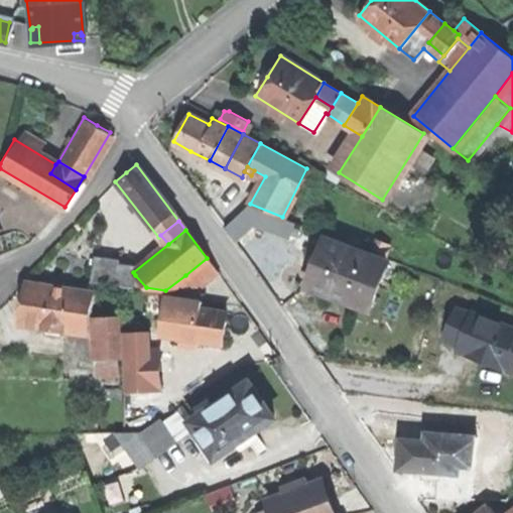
[(314,261),(305,284),(367,307),(384,260),(324,238),(314,261)]
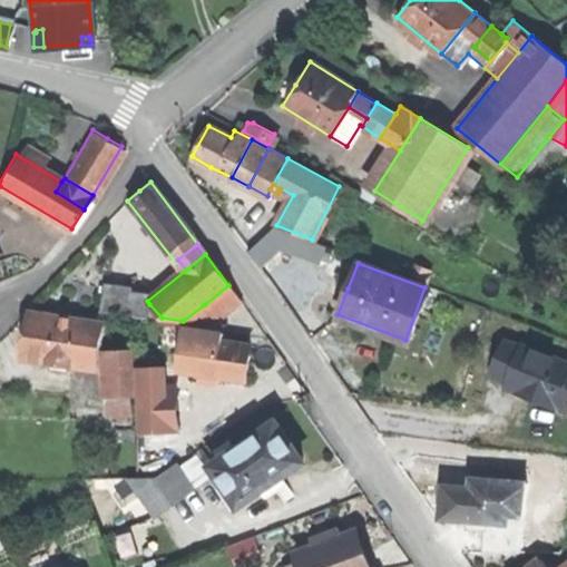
[(413,264),(409,276),(424,283),(429,270),(413,264)]
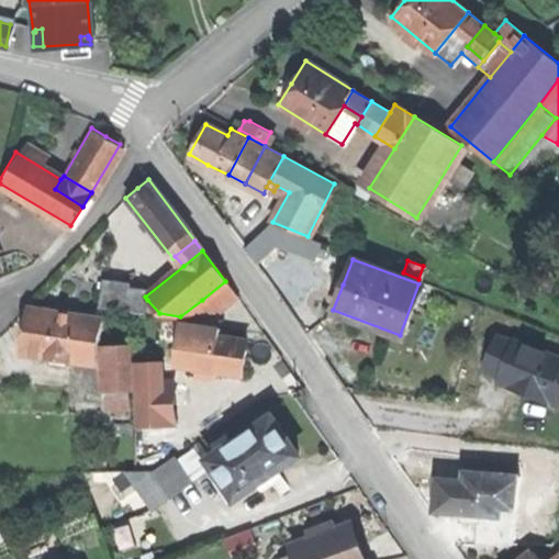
[(235,294),(225,281),(202,300),(213,313),(235,294)]
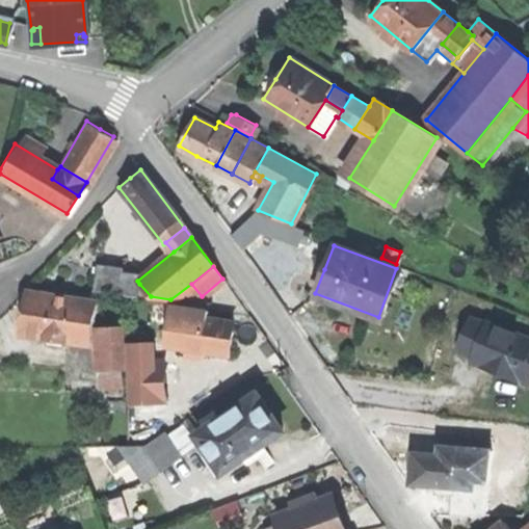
[(81,288),(91,289),(94,276),(94,271),(84,270),(81,288)]
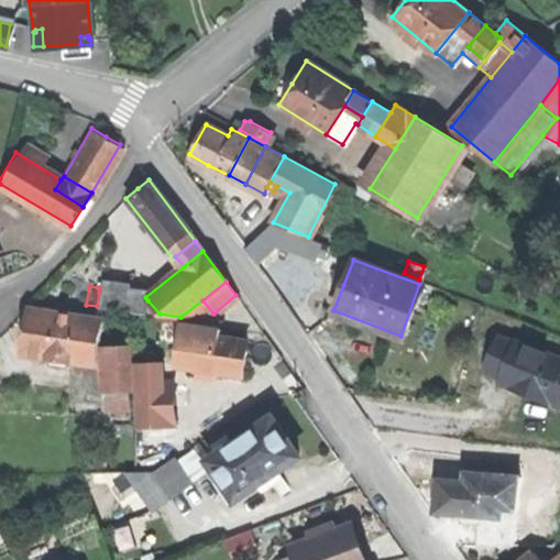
[(97,306),(117,308),(118,295),(99,293),(97,306)]
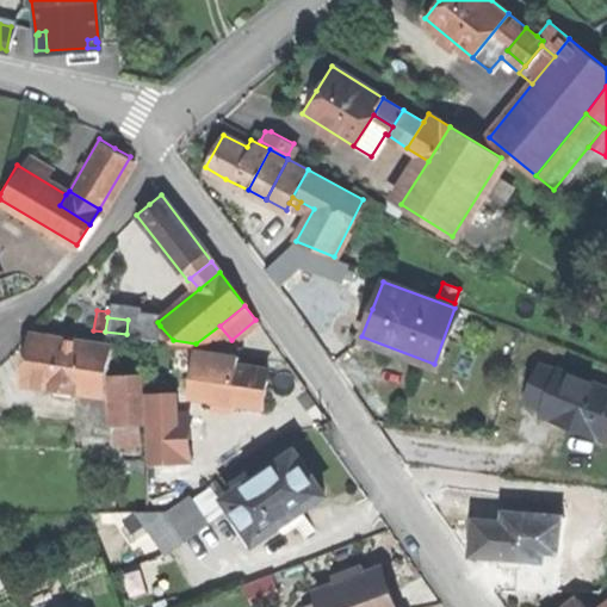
[(159,339),(160,326),(158,322),(128,320),(127,334),(159,339)]
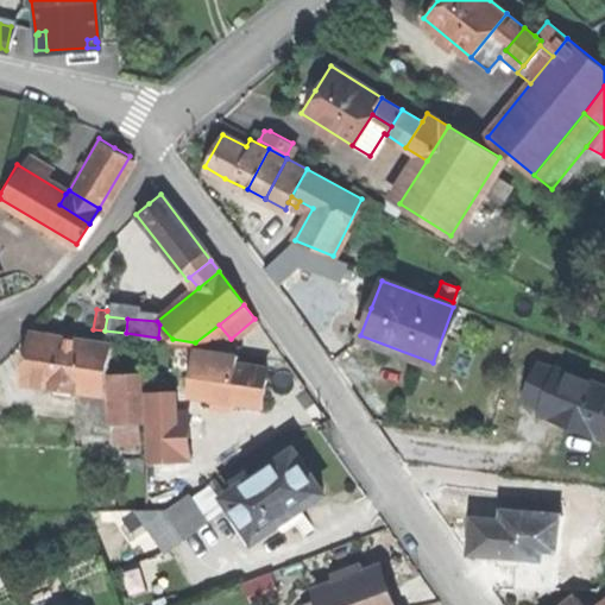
[(75,388),(102,391),(104,382),(106,365),(109,345),(31,333),(27,359),(25,380),(52,384),(75,388)]
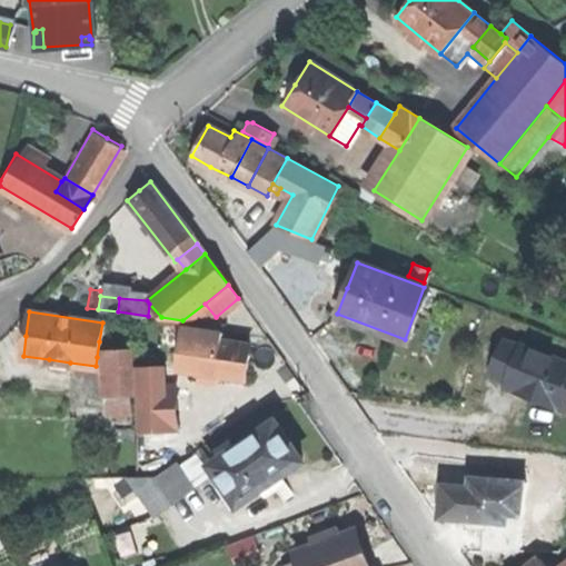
[(222,331),(181,325),(176,367),(244,377),(246,359),(248,344),(221,339),(222,331)]
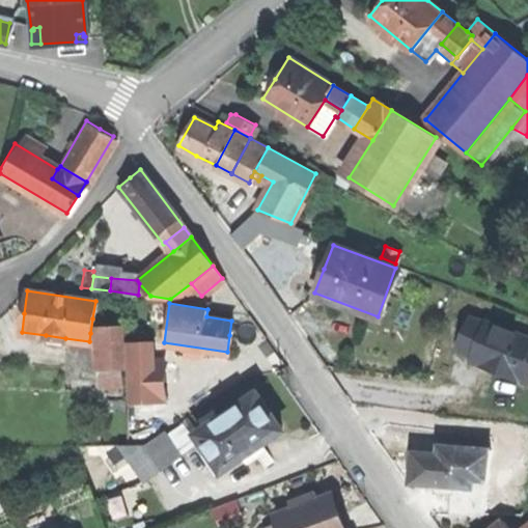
[(455,350),(471,356),(483,324),(468,317),(462,334),(455,350)]
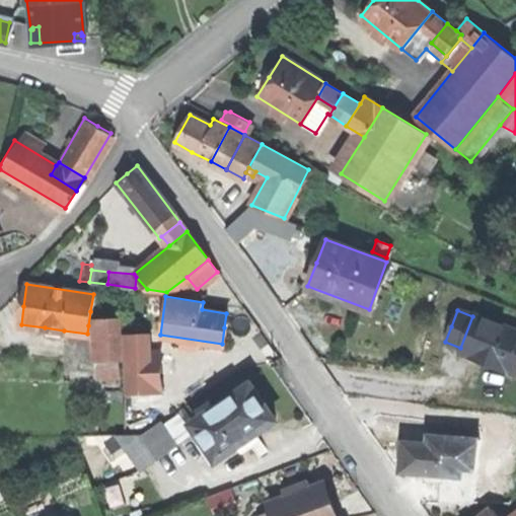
[(515,330),(473,314),(472,316),(460,348),(459,350),(473,356),(474,354),(484,358),(482,363),(515,376),(515,330)]
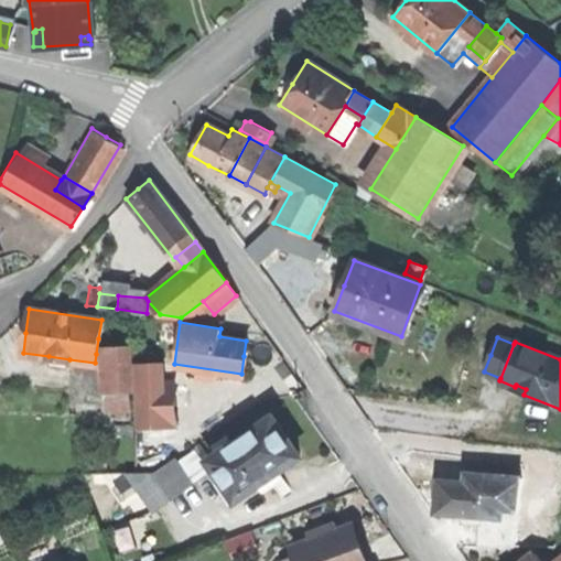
[(108,344),(105,374),(130,373),(129,343),(108,344)]
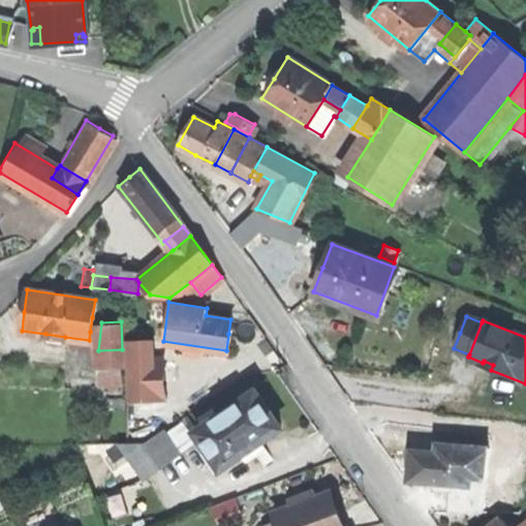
[(64,343),(65,337),(45,334),(44,340),(64,343)]
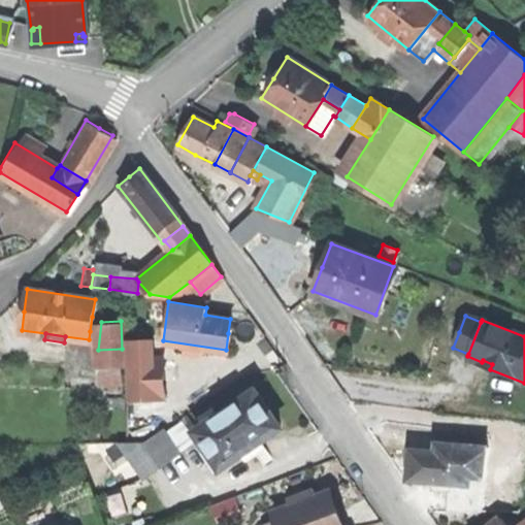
[(128,396),(163,395),(162,357),(151,357),(151,339),(126,340),(128,396)]
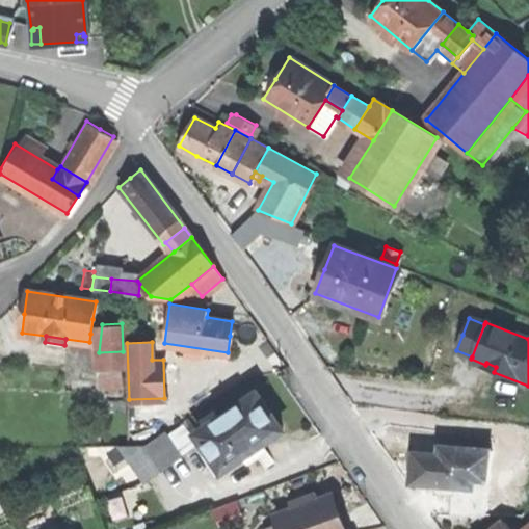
[(93,353),(94,370),(117,369),(124,369),(123,351),(99,352),(93,353)]
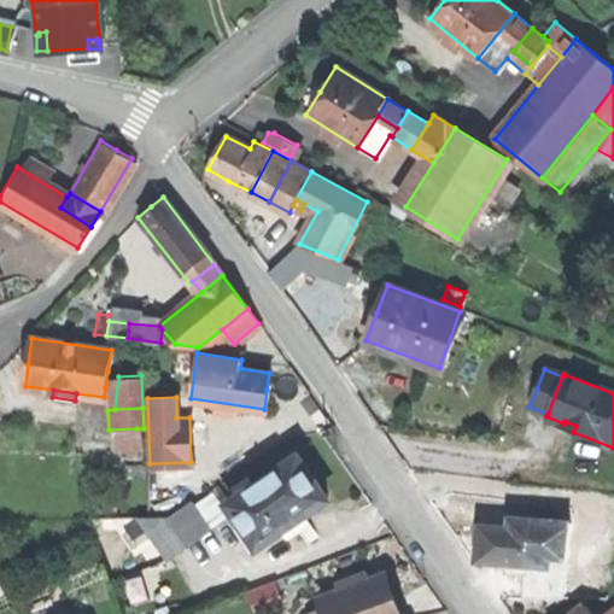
[(544,421),(573,432),(576,426),(565,421),(563,424),(547,416),(544,421)]
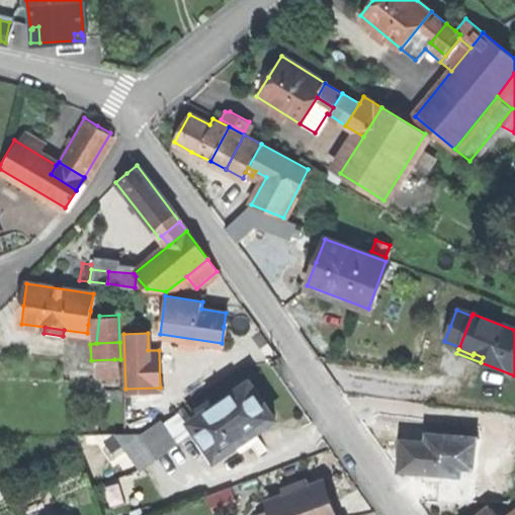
[(115,374),(114,359),(91,360),(91,374),(115,374)]
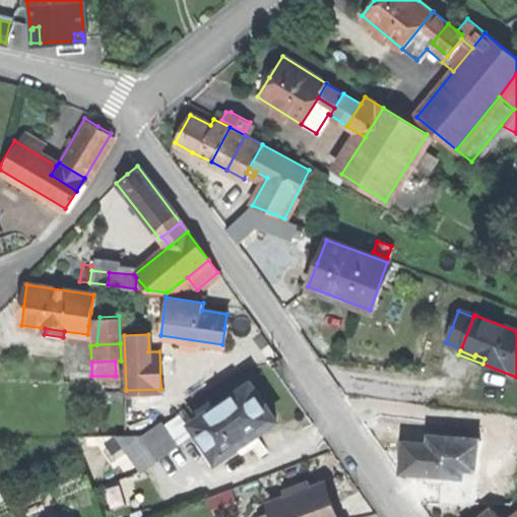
[(182,403),(193,421),(246,386),(235,370),(182,403)]
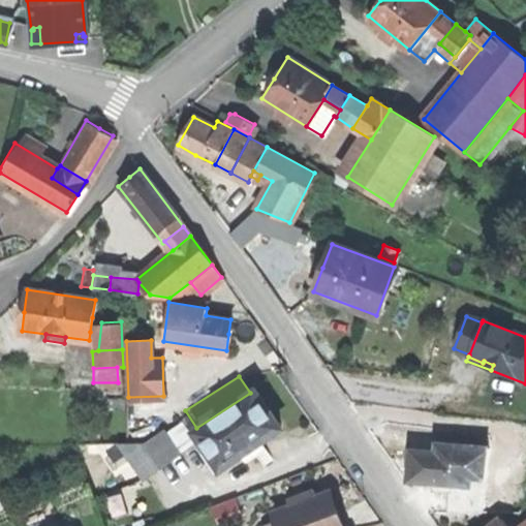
[(260,439),(280,427),(256,391),(197,428),(222,465),(242,452),(245,455),(264,442),(260,439)]
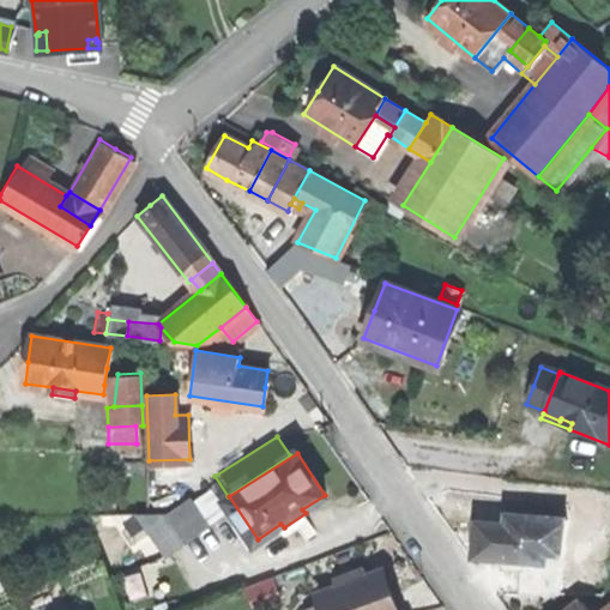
[(192,495),(177,505),(195,532),(209,523),(192,495)]
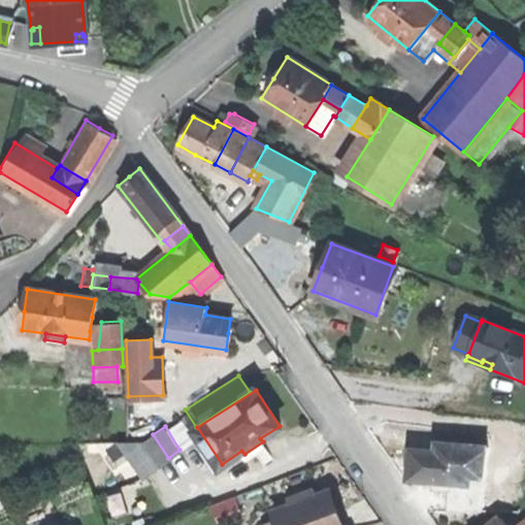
[(409,456),(408,470),(469,474),(471,436),(437,433),(437,443),(411,440),(409,456)]
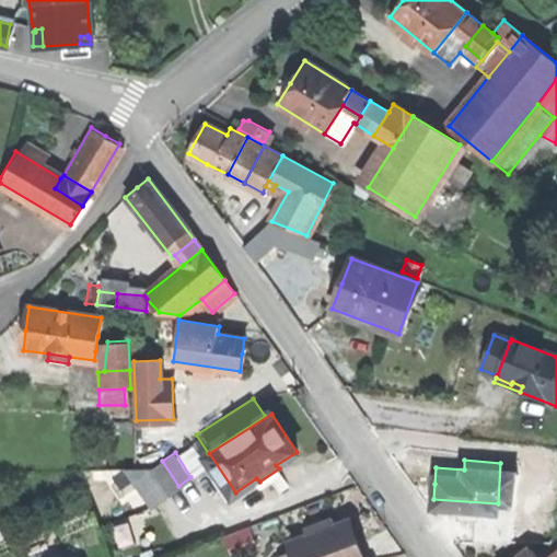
[(162,461),(154,466),(151,468),(165,492),(178,486),(162,461)]
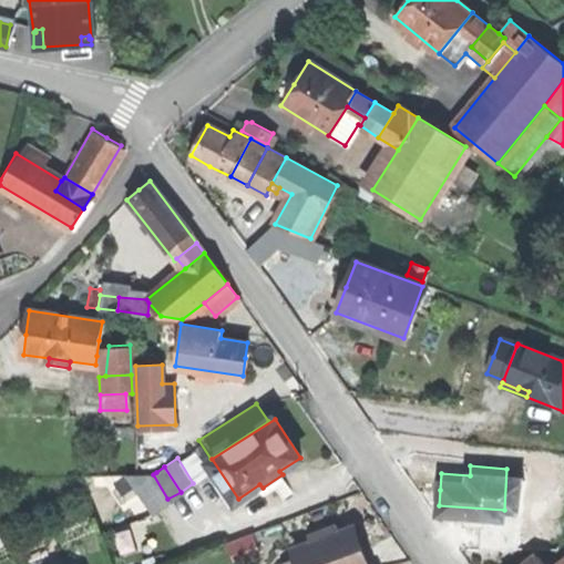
[(523,470),(506,469),(504,510),(521,510),(521,502),(523,470)]
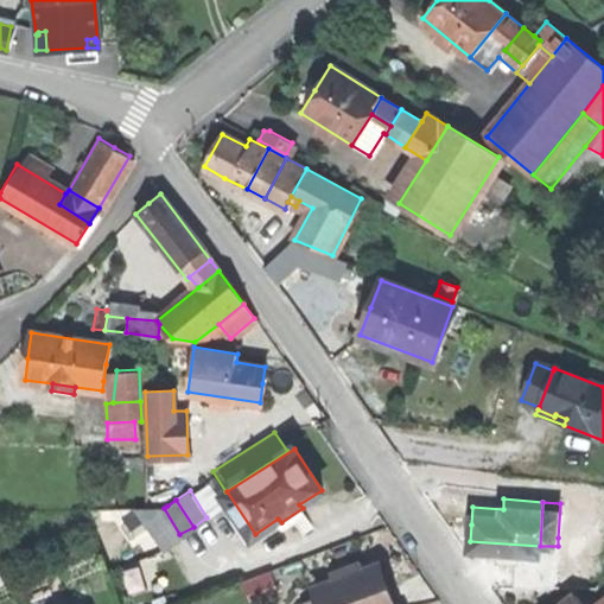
[(590,504),(560,503),(558,538),(587,540),(590,504)]
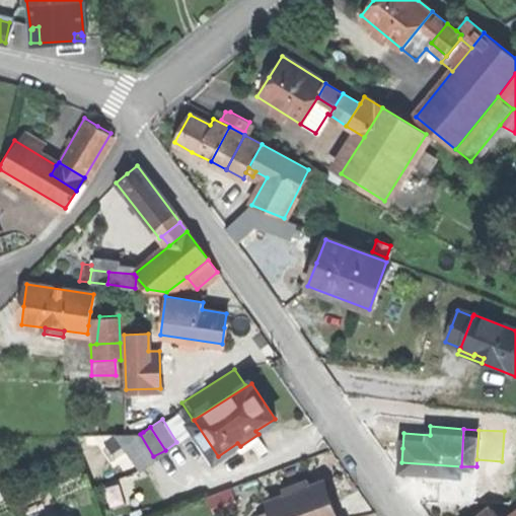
[(153,456),(140,434),(125,444),(139,466),(153,456)]
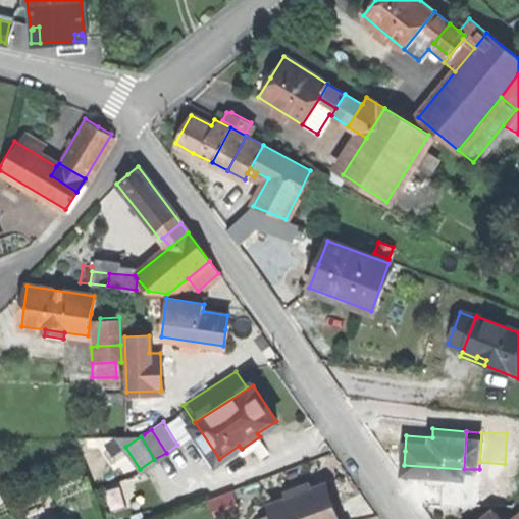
[(328,475),(275,495),(278,505),(283,518),(336,518),(344,517),(343,513),(336,497),(328,475)]
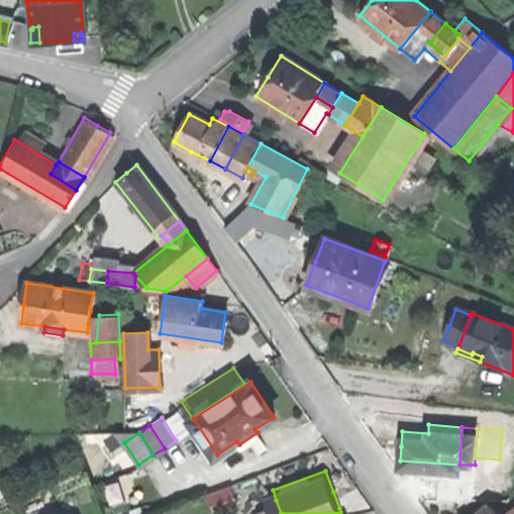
[(229,482),(205,492),(211,508),(235,499),(229,482)]
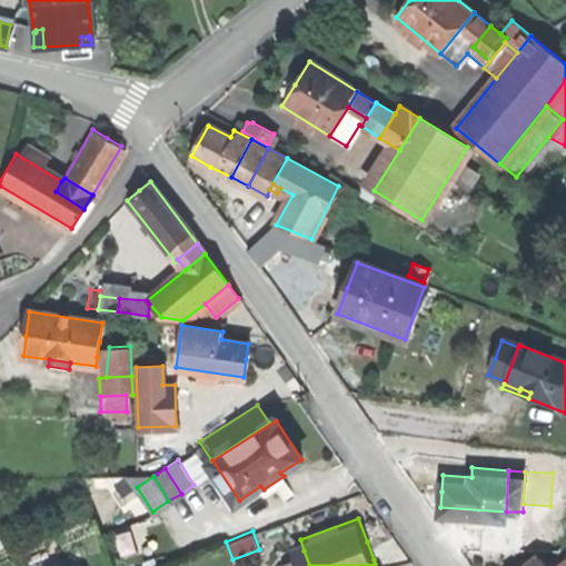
[(296,565),(309,565),(304,550),(293,555),(296,565)]
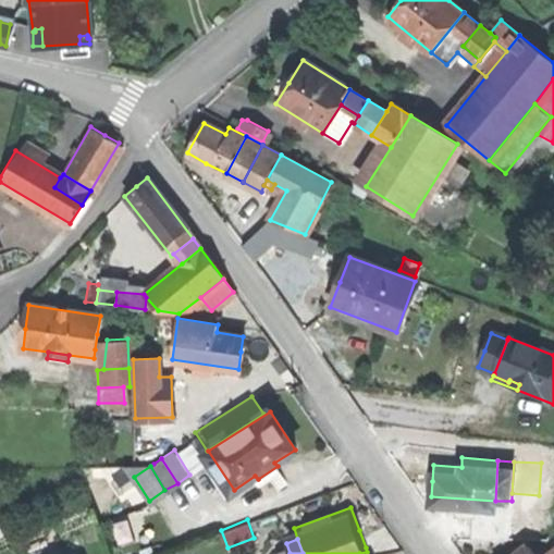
[(538,553),(537,552),(527,539),(505,553),(538,553)]
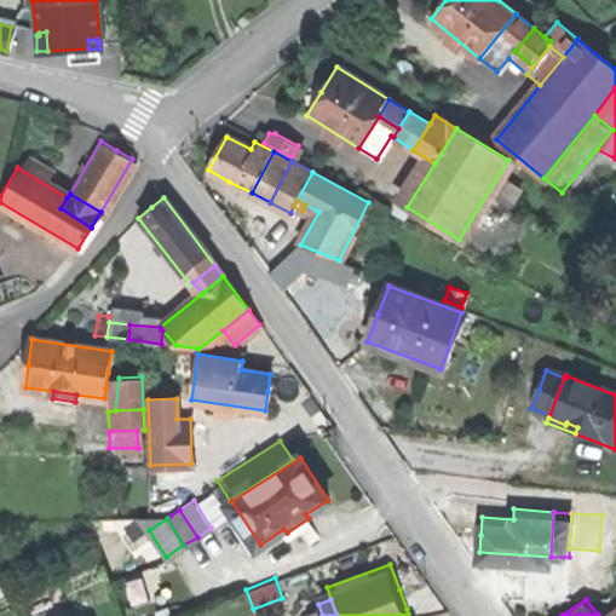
[(615,615),(615,600),(597,614),(598,615),(615,615)]
